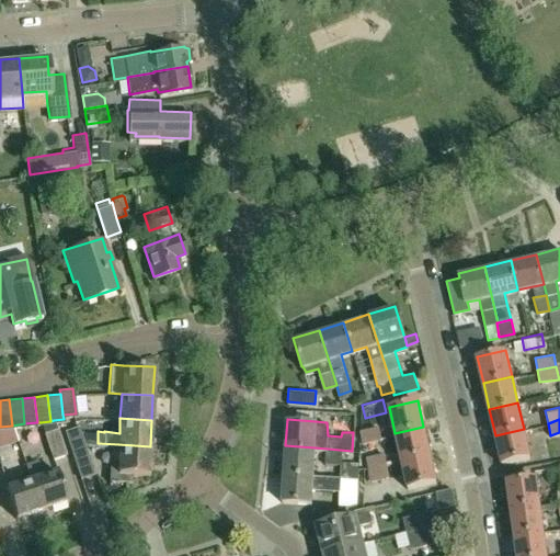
[(50,421),(41,422),(52,457),(65,453),(57,427),(56,427),(54,420),(50,421)]
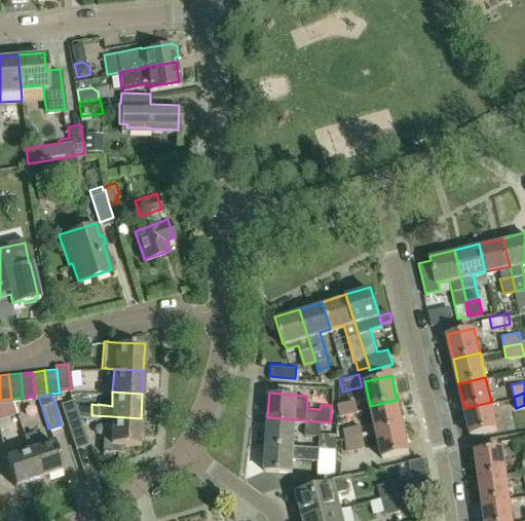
[(64,413),(76,409),(73,398),(61,402),(64,413)]
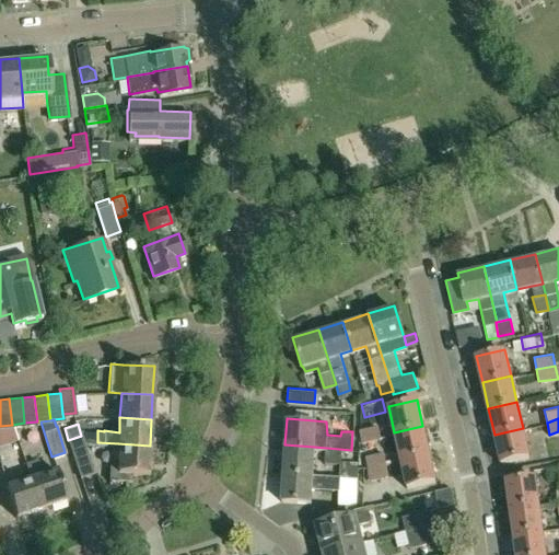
[(362,441),(380,437),(377,424),(359,428),(362,441)]
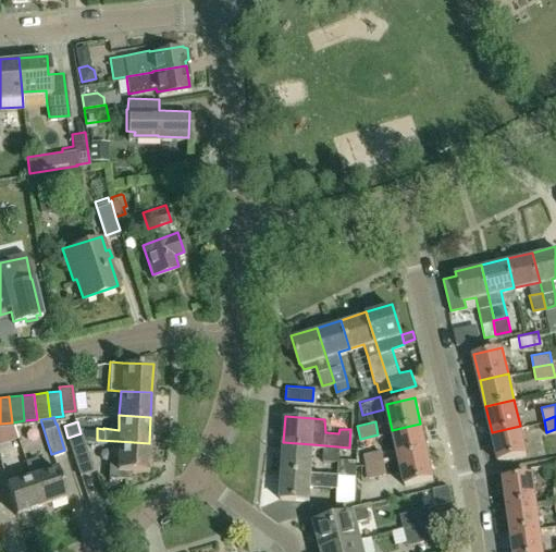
[(427,450),(420,424),(392,430),(397,456),(427,450)]
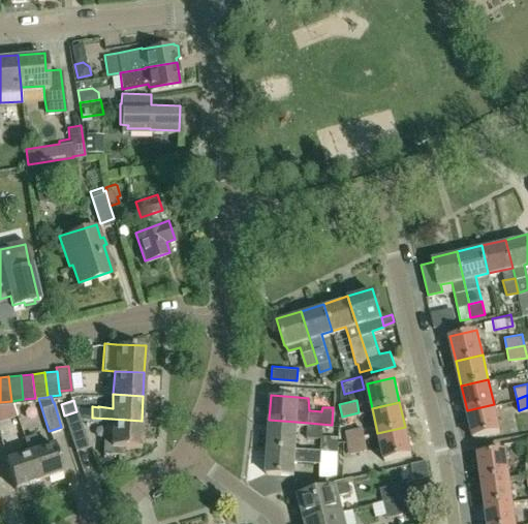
[(500,429),(494,404),(467,410),(473,435),(500,429)]
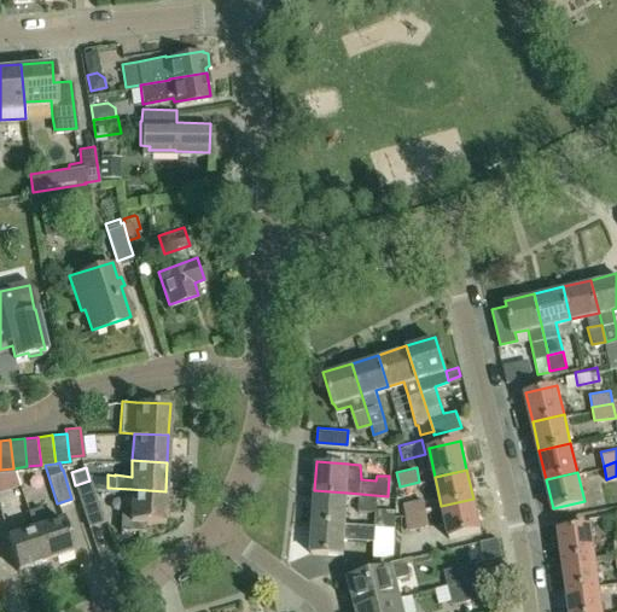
[(103,519),(89,481),(75,485),(88,524),(103,519)]
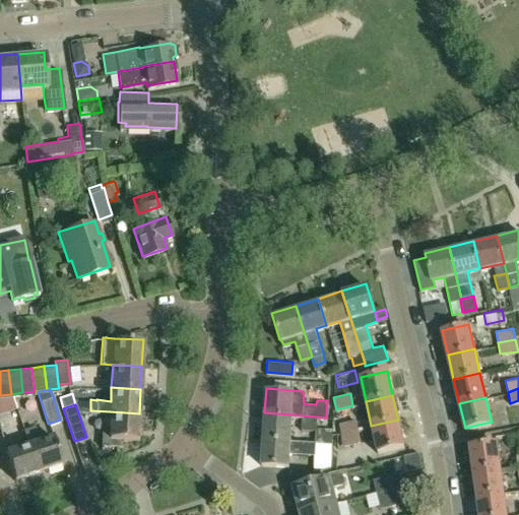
[(139,413),(110,411),(109,427),(101,430),(100,444),(121,445),(122,438),(138,439),(139,413)]
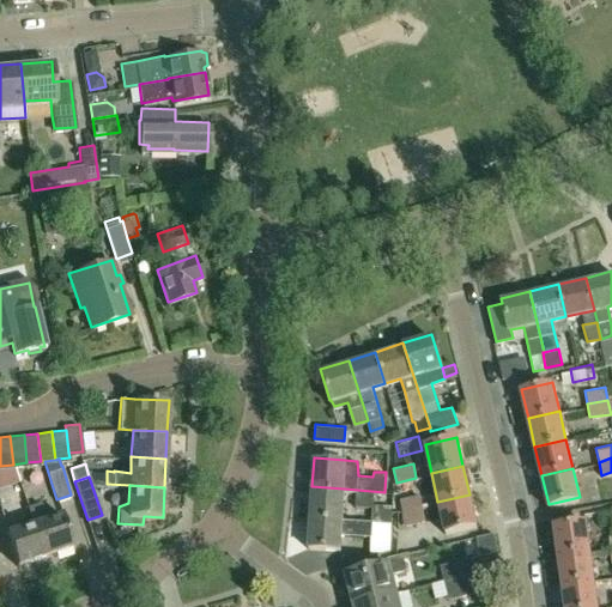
[(344,489),(311,486),(309,515),(341,517),(344,489)]
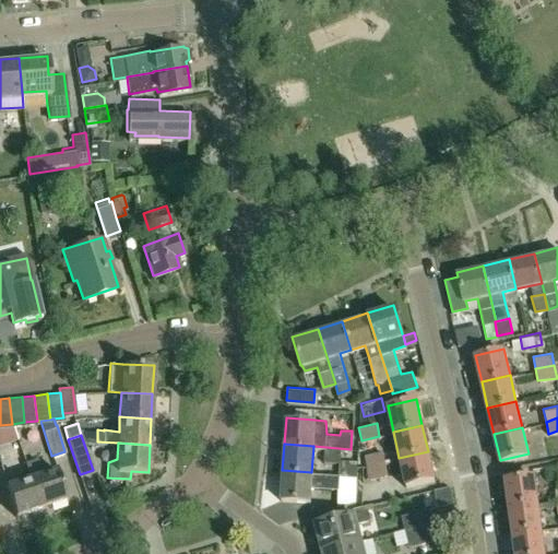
[(341,448),(324,448),(323,461),(339,461),(341,448)]
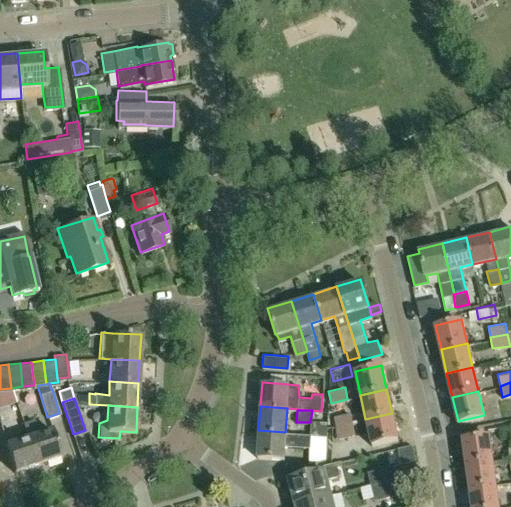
[(335,426),(352,422),(350,411),(332,415),(335,426)]
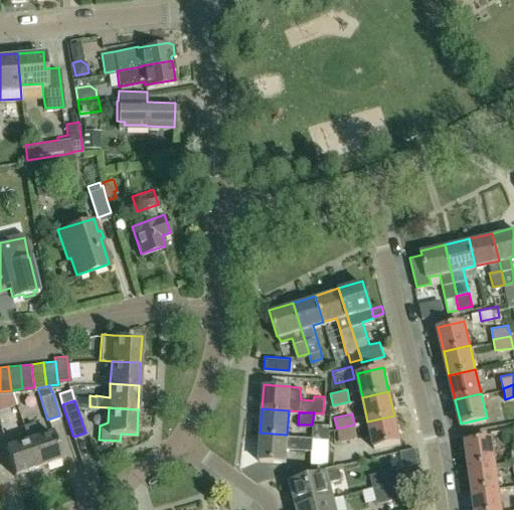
[(394,415),(367,421),(373,447),(399,441),(394,415)]
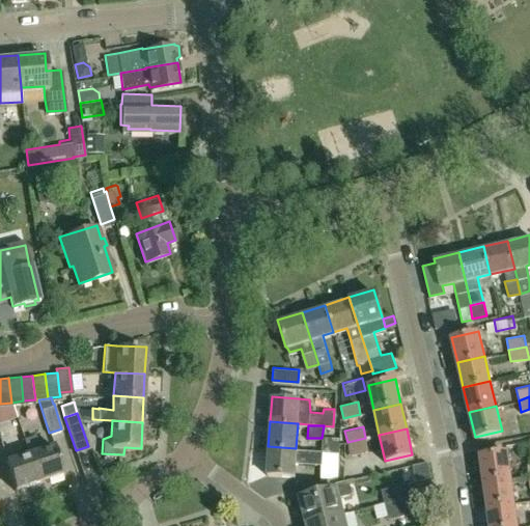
[(29,451),(38,479),(63,471),(53,443),(39,447),(34,434),(23,437),(27,451),(29,451)]
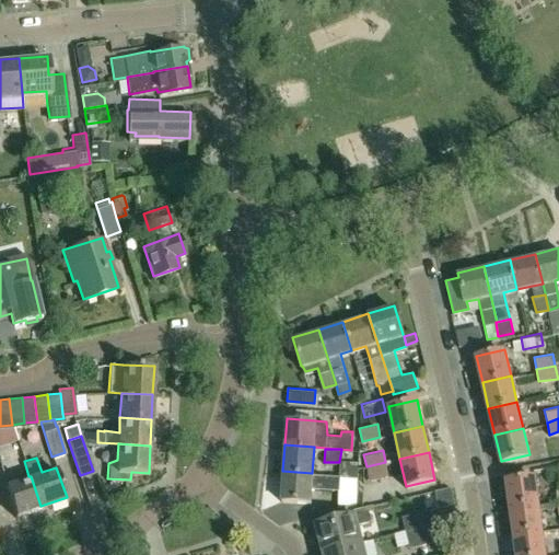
[(388,474),(385,462),(367,466),(369,478),(388,474)]
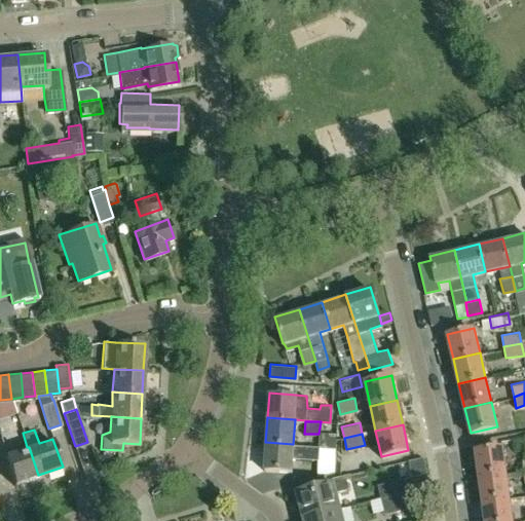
[(335,448),(293,444),(265,442),(264,468),(291,470),(292,457),(303,457),(316,458),(315,475),(323,473),(323,472),(332,470),(335,448)]
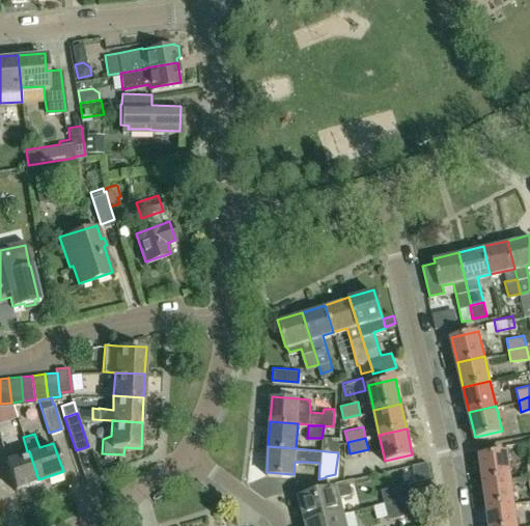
[(482,480),(510,476),(507,450),(479,454),(482,480)]
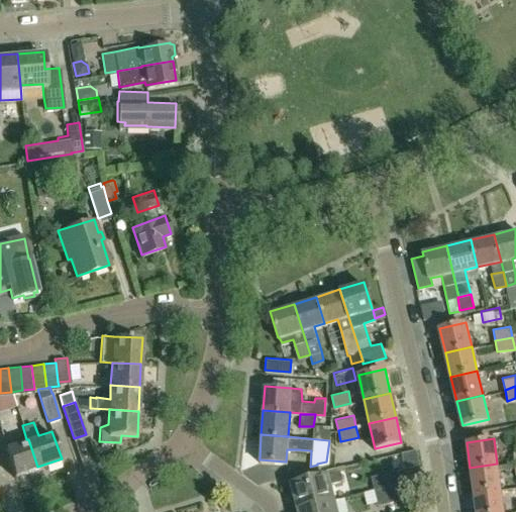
[(14,475),(37,467),(28,439),(26,439),(5,447),(14,475)]
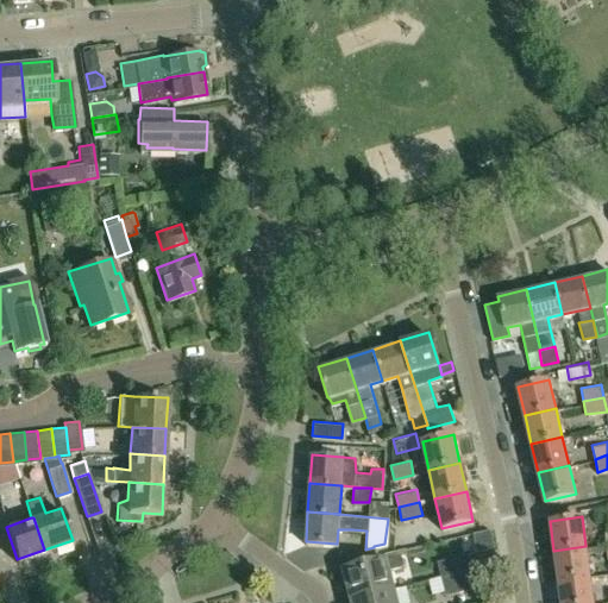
[(553,551),(558,579),(589,575),(585,546),(553,551)]
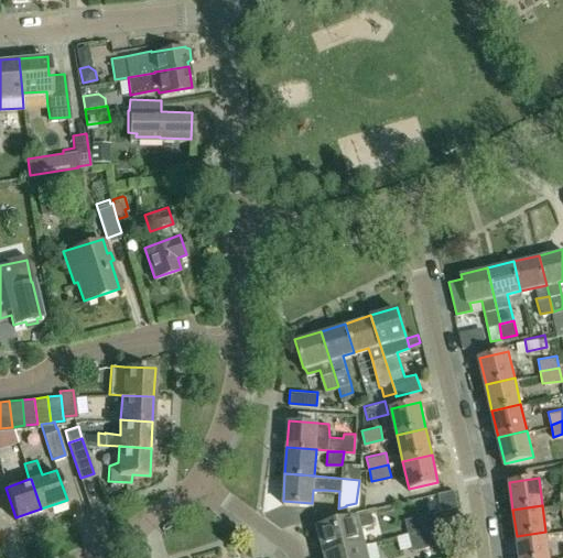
[(404,518),(408,532),(437,524),(434,511),(404,518)]
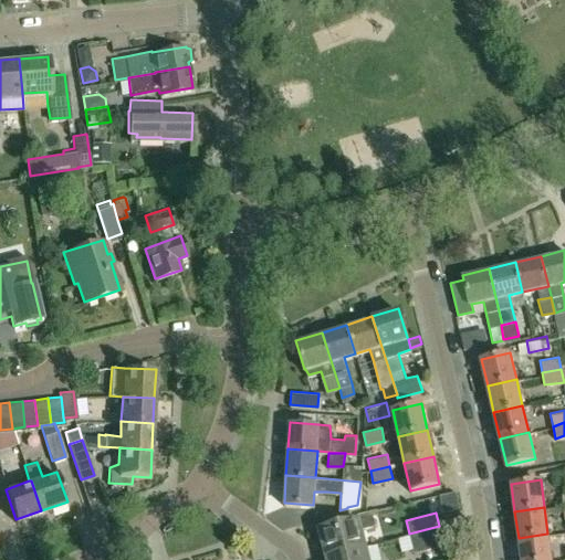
[(317,528),(325,556),(366,545),(361,528),(374,524),(372,514),(358,518),(358,517),(317,528)]
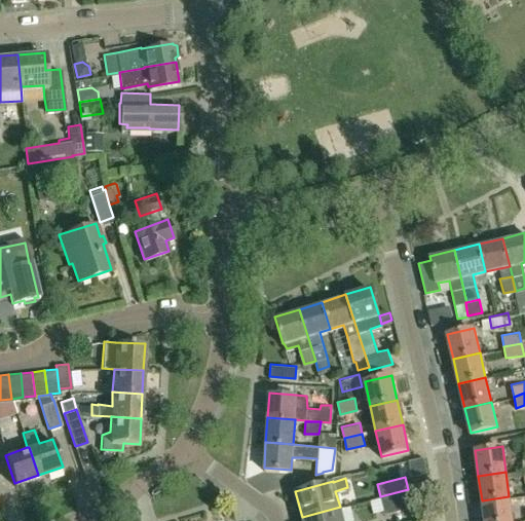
[(408,489),(380,496),(381,500),(385,513),(412,506),(408,489)]
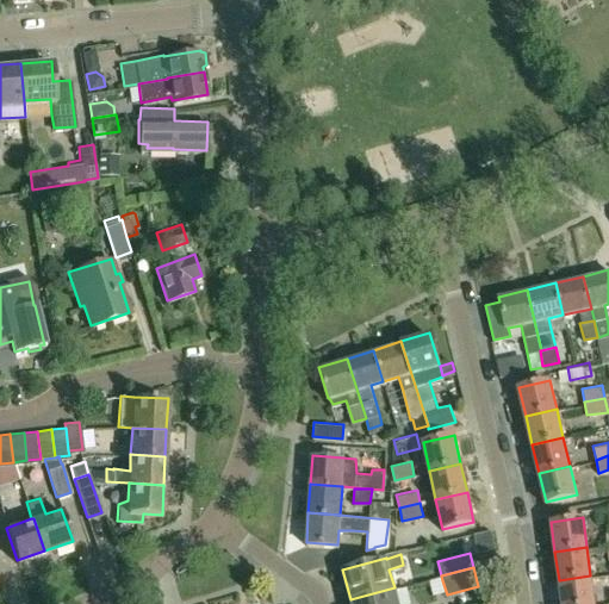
[(559,580),(561,603),(594,603),(590,576),(559,580)]
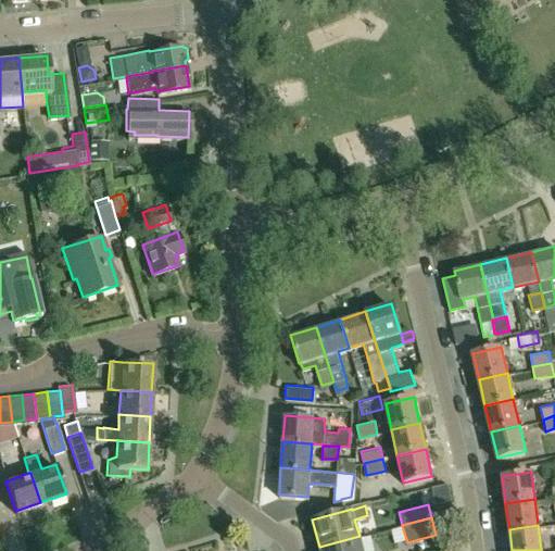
[(363,550),(360,536),(319,547),(320,550),(376,550),(377,550),(373,550),(363,550)]
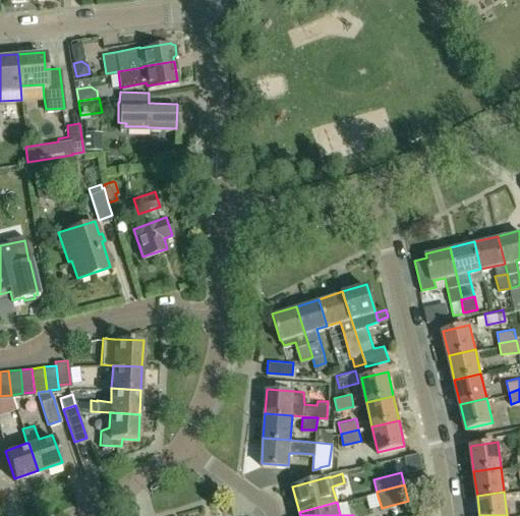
[(104,515),(99,504),(69,515),(104,515)]
